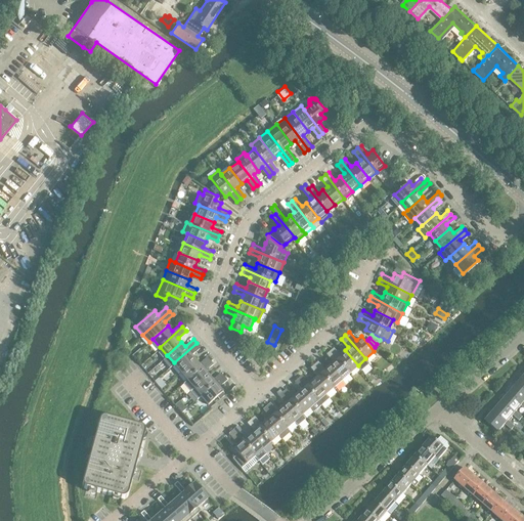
[(197,343),(174,362),(180,371),(195,357),(192,353),(200,347),(197,343)]
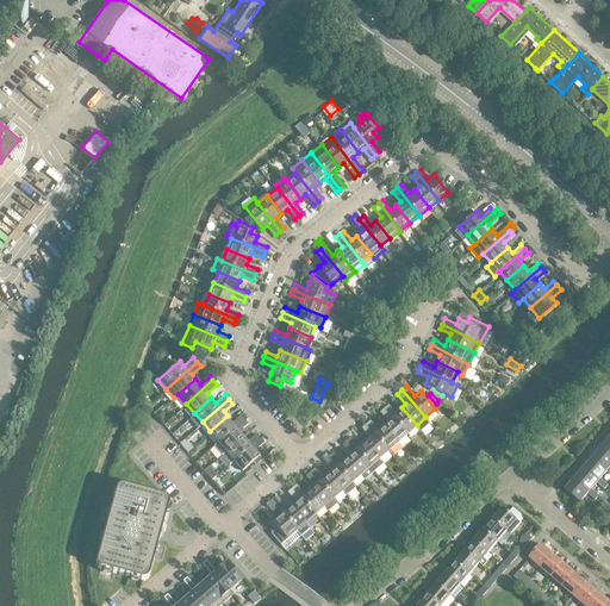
[(417,425),(402,407),(396,412),(387,403),(384,406),(408,432),(417,425)]
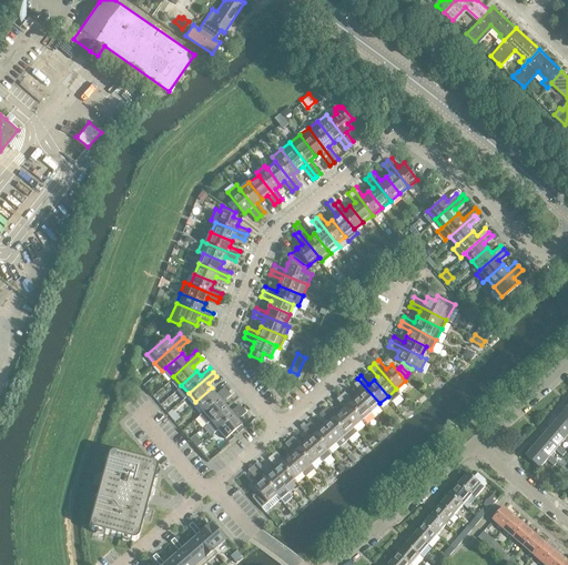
[(379,403),(357,379),(353,382),(361,391),(356,395),(371,411),(379,403)]
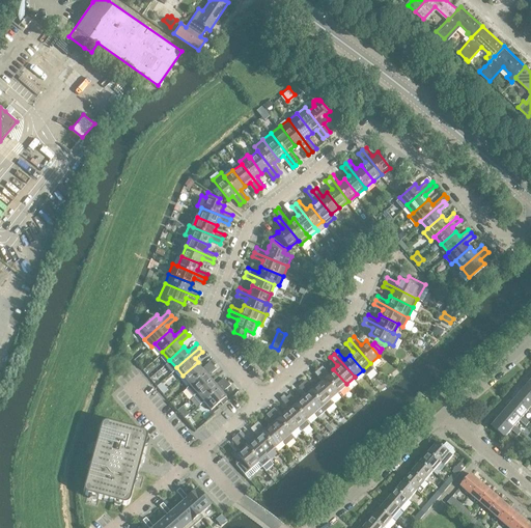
[(198,362),(183,376),(190,383),(214,363),(210,360),(202,366),(198,362)]
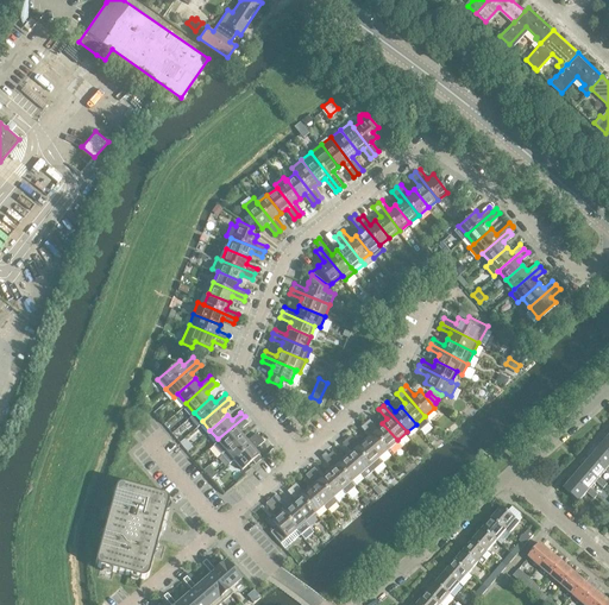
[(221,453),(244,434),(239,429),(249,421),(245,416),(218,439),(213,443),(221,453)]
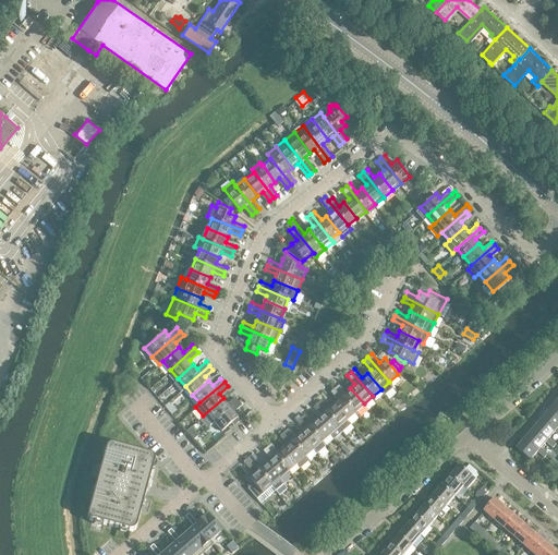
[(364,403),(350,388),(346,391),(338,384),(335,387),(355,411),(364,403)]
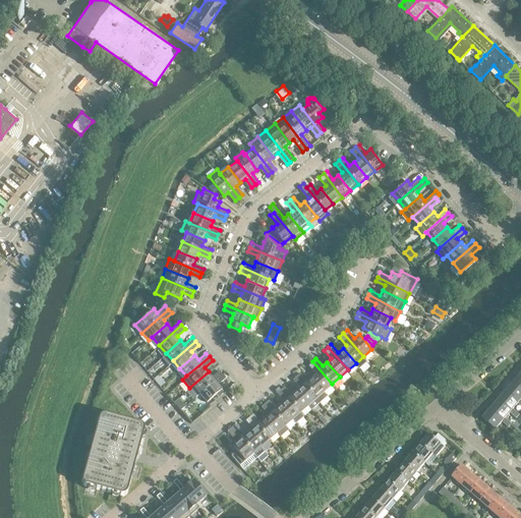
[(332,384),(312,361),(308,364),(315,371),(311,376),(325,390),(332,384)]
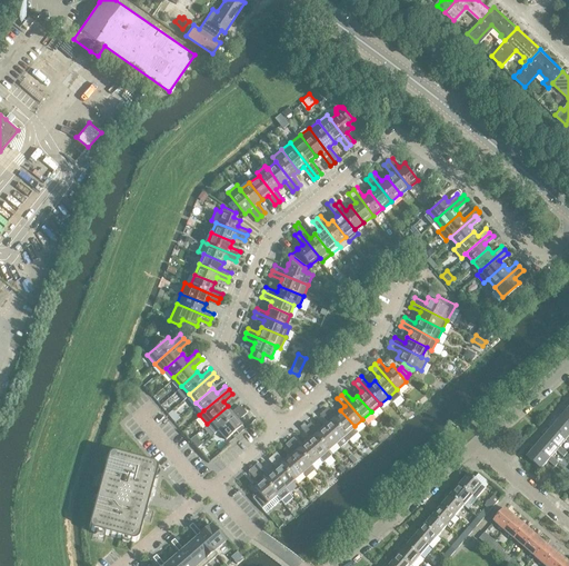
[(228,406),(207,424),(215,433),(219,428),(243,406),(240,403),(231,410),(228,406)]
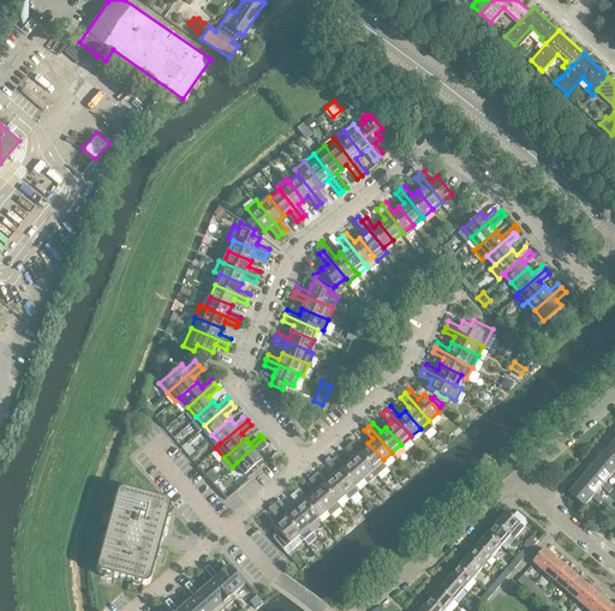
[(267,443),(263,438),(237,462),(245,472),(262,456),(257,451),(267,443)]
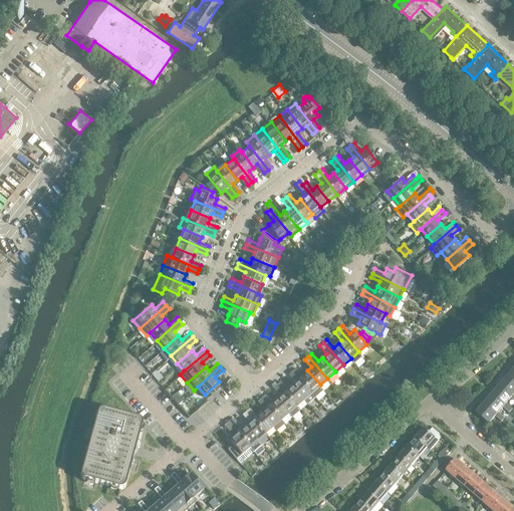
[(320,385),(307,370),(303,374),(296,366),(292,369),(315,396),(323,389),(320,385)]
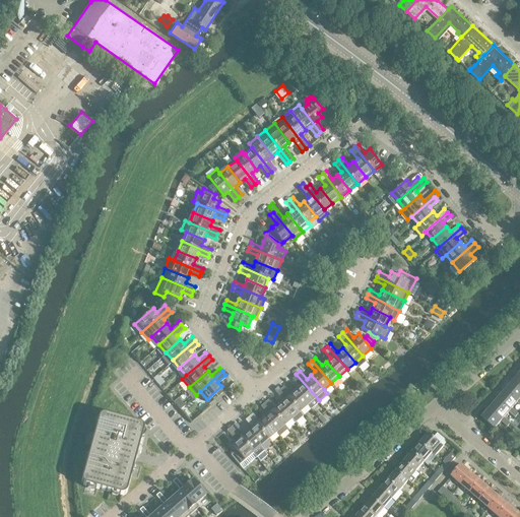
[(319,400),(296,374),(293,377),(300,385),(296,388),(308,403),(311,406),(319,400)]
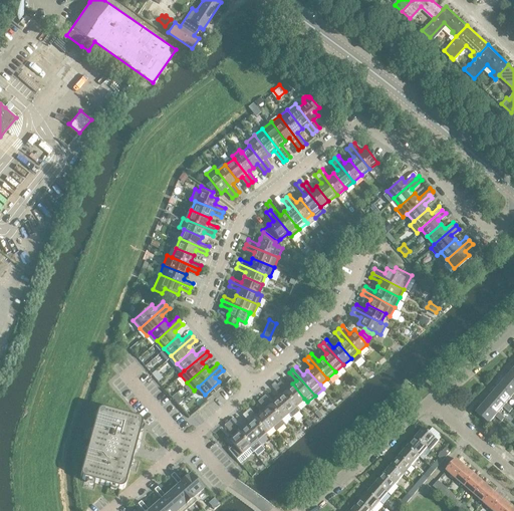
[(513,377),(509,373),(501,382),(513,394),(513,377)]
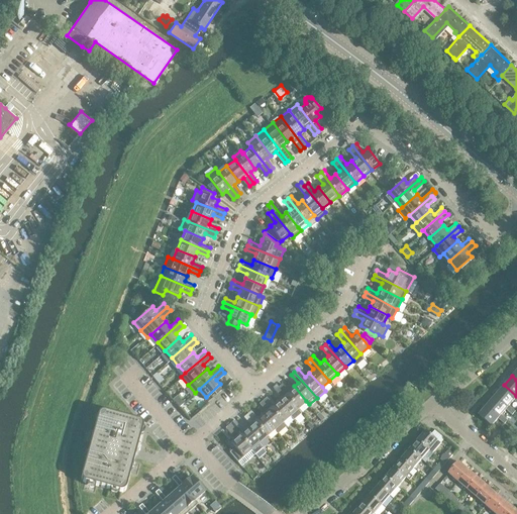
[(298,408),(279,385),(276,382),(273,385),(273,387),(282,396),(278,400),(291,414),(290,414),(294,418),(301,412),(298,408)]
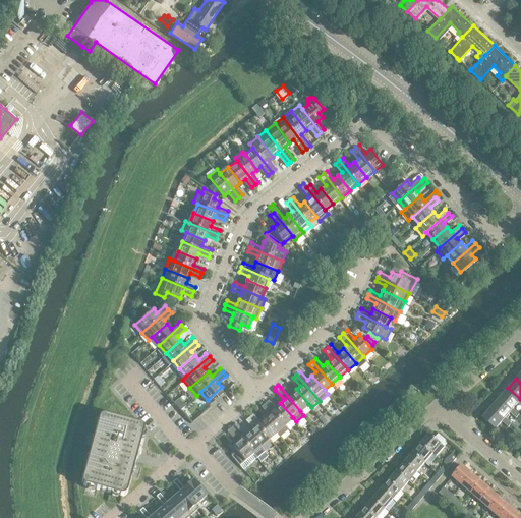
[(281,388),(300,411),(308,404),(296,389),(291,393),(284,385),(281,388)]
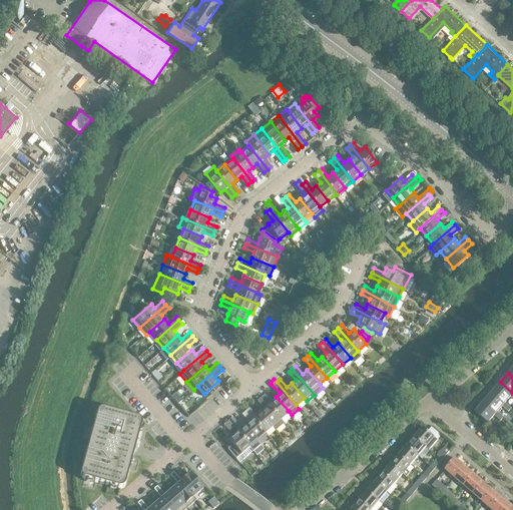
[(512,397),(512,393),(500,382),(492,391),(510,407),(512,406),(506,401),(511,395),(512,397)]
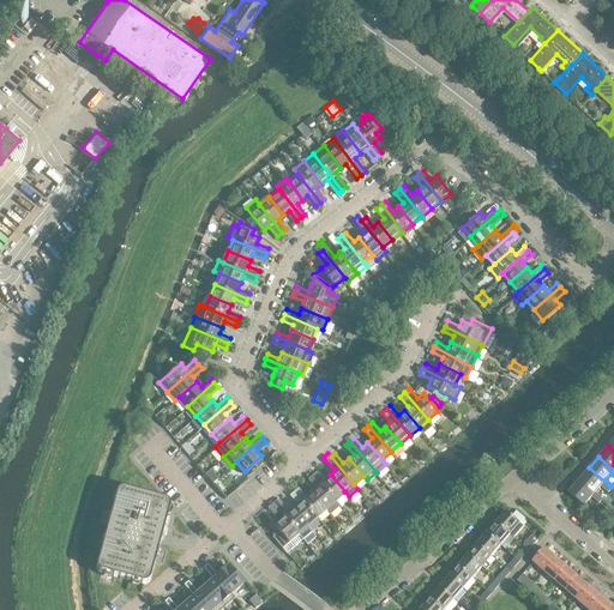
[(603,496),(596,490),(602,483),(609,489),(611,487),(589,467),(579,478),(601,497),(603,496)]
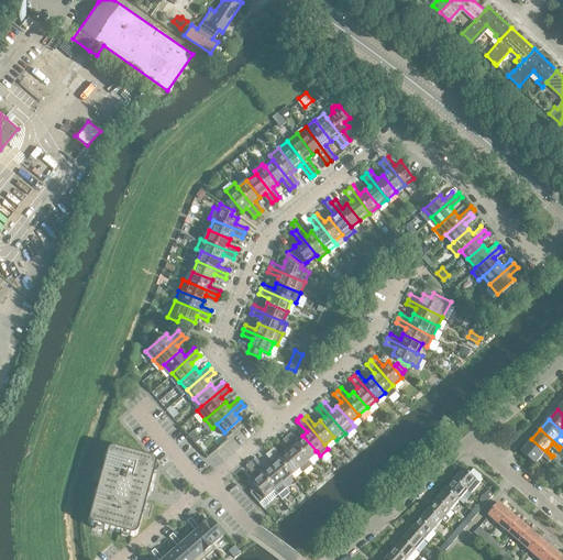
[(308,459),(316,451),(317,451),(302,436),(298,439),(290,430),(286,434),(308,459)]
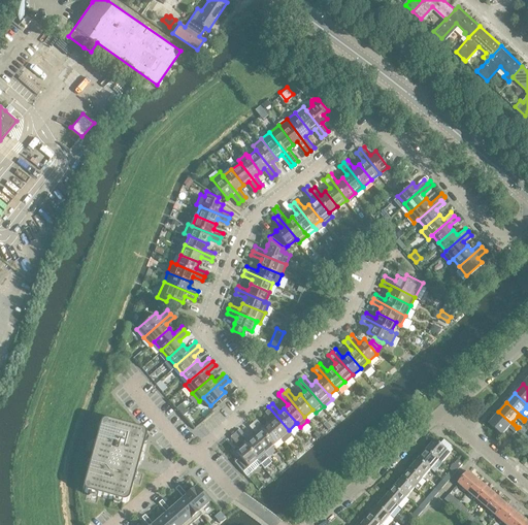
[(289,430),(268,406),(265,411),(272,419),(268,422),(281,437),(281,436),(284,440),(292,434),(289,430)]
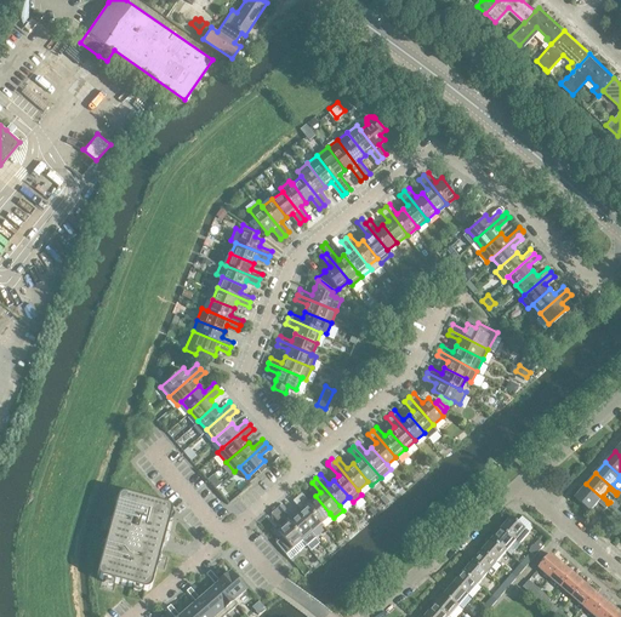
[(607,506),(608,503),(586,484),(576,496),(592,509),(599,500),(607,506)]
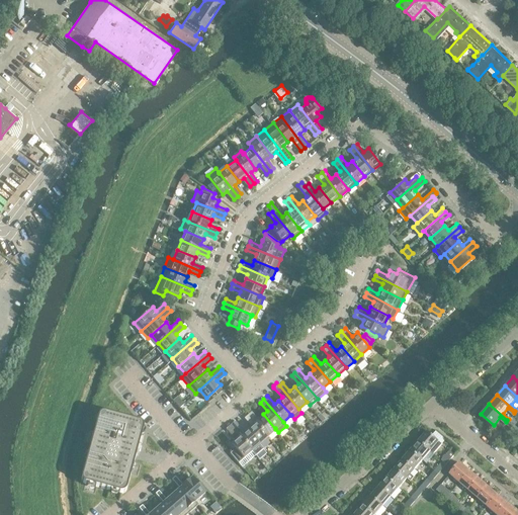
[(275,429),(263,414),(258,418),(251,410),(248,413),(267,435),(275,429)]
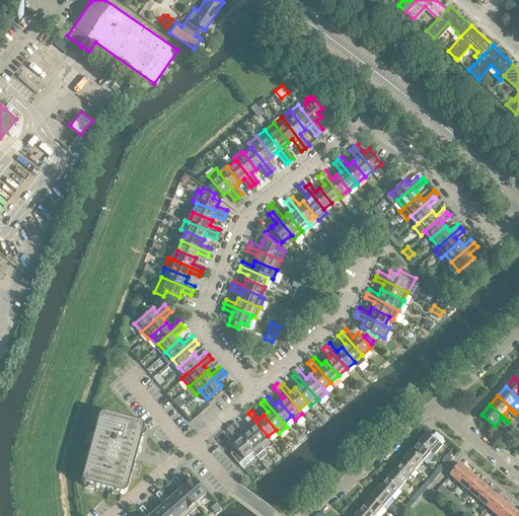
[(131,472),(134,462),(134,461),(135,457),(143,428),(143,427),(143,426),(143,425),(143,424),(143,423),(142,423),(142,422),(141,422),(140,421),(139,421),(105,412),(104,412),(103,412),(102,412),(101,412),(100,413),(99,413),(99,414),(99,415),(98,415),(98,416),(91,440),(82,475),(82,476),(82,477),(82,478),(82,480),(83,480),(83,481),(84,482),(85,482),(85,483),(86,483),(96,486),(108,489),(120,492),(121,492),(122,492),(123,492),(124,492),(124,491),(125,491),(126,490),(126,489),(127,489),(127,488),(131,473),(131,472)]
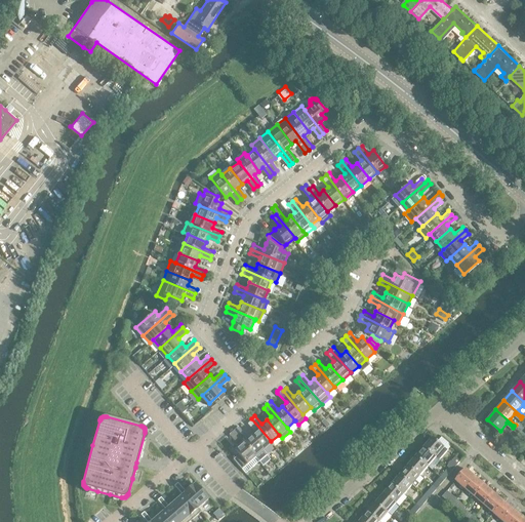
[(271,441),(251,418),(247,422),(254,430),(250,433),(264,448),(271,441)]
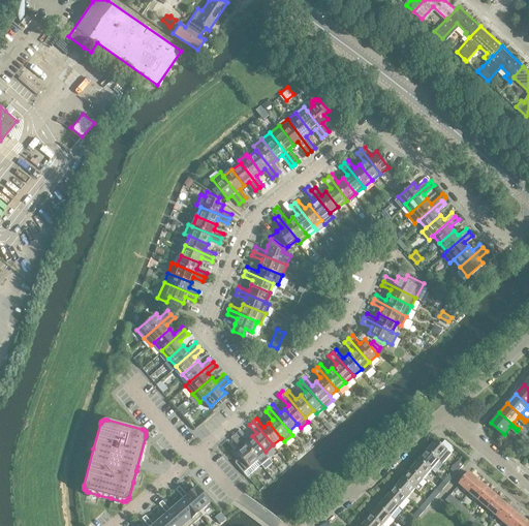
[(266,452),(252,436),(248,440),(239,430),(235,433),(261,463),(269,456),(266,452)]
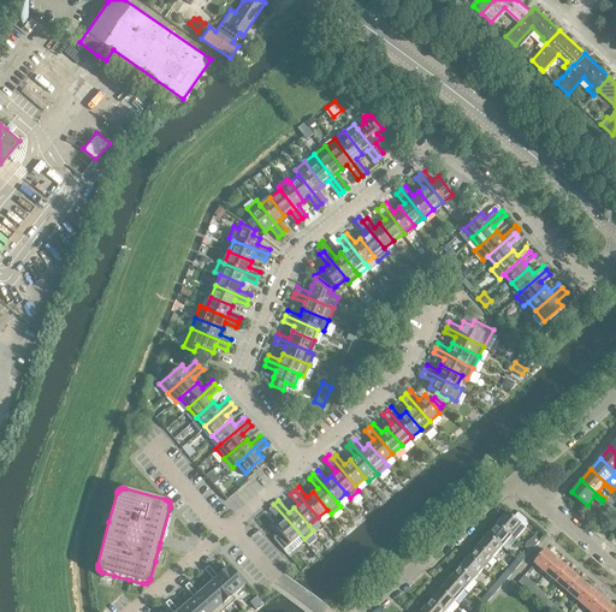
[(304,539),(273,504),(270,507),(280,520),(276,524),(280,530),(273,536),(288,552),(304,539)]
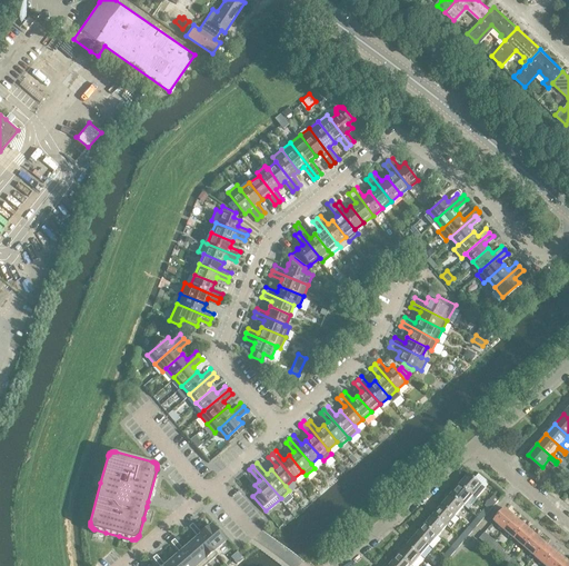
[(460,483),(473,494),(477,496),(486,486),(469,473),(460,483)]
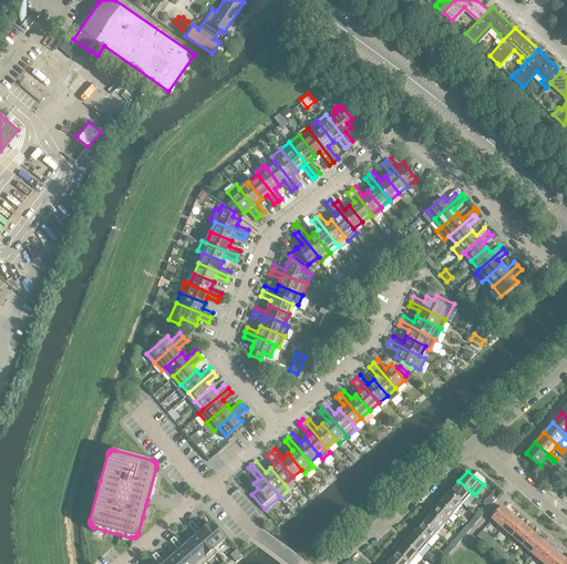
[(450,491),(463,502),(472,492),(459,481),(456,480),(453,484),(454,485),(450,491)]
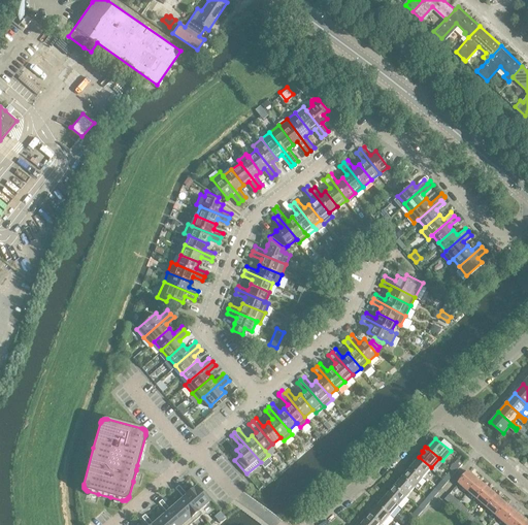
[(431,467),(419,457),(410,466),(423,477),(431,467)]
